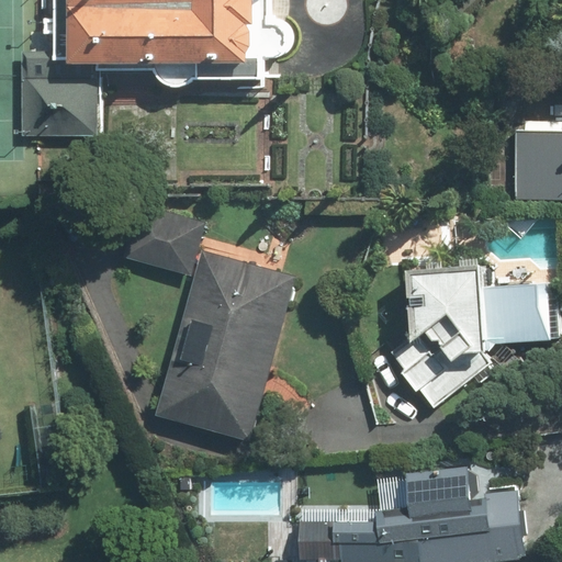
[(58,0),(59,60),(102,60),(102,69),(159,69),(163,77),(168,83),(176,86),(187,86),(194,82),(199,78),(271,78),(271,56),(282,56),(290,52),(295,43),(295,31),(291,23),(283,18),(277,18),(277,0),(58,0)]
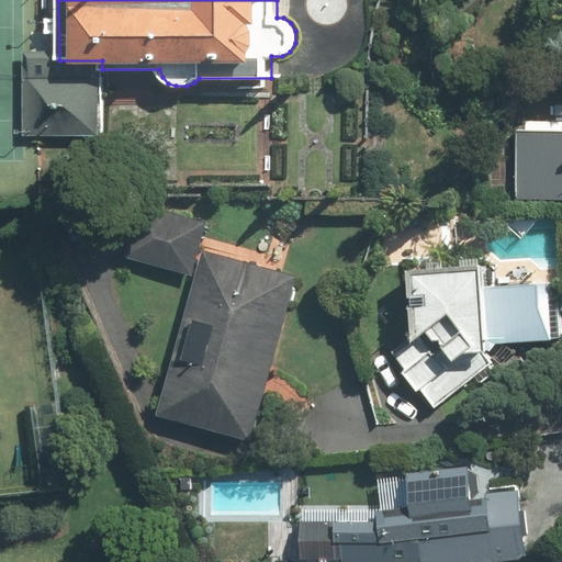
[(56,60),(30,58),(24,139),(98,144),(101,81),(55,78),(56,60)]
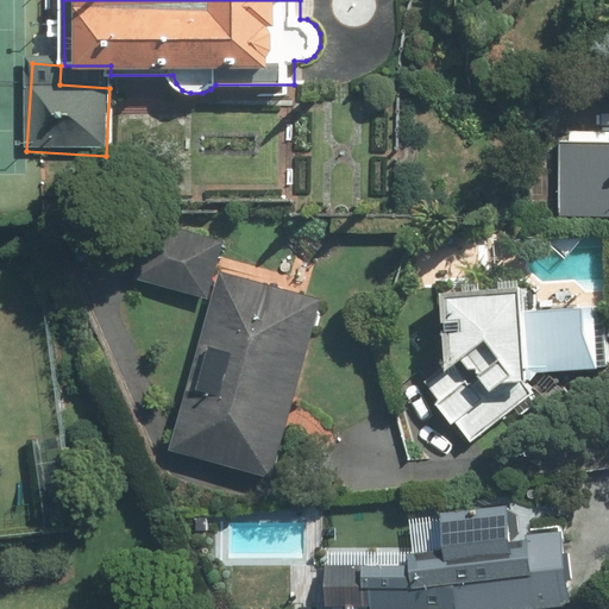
[(608,143),(557,143),(557,217),(608,215),(608,143)]
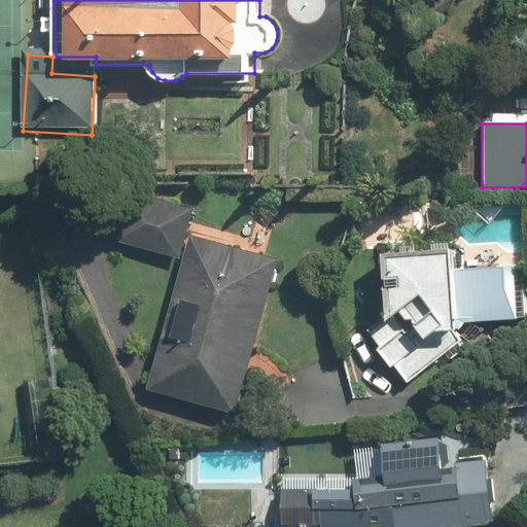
[(194,210),(133,194),(119,242),(180,258),(194,210)]
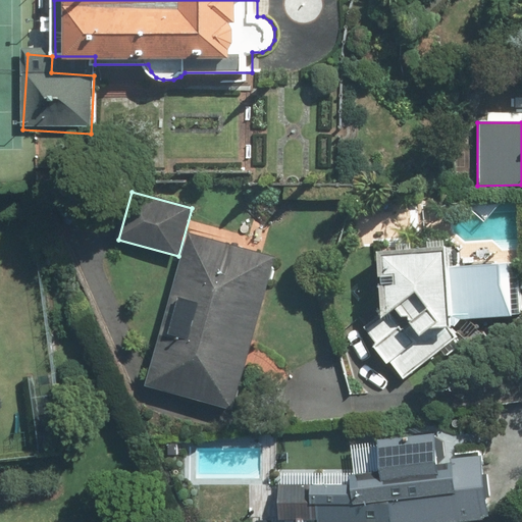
[(275,257),(188,233),(146,385),(233,409),(275,257)]
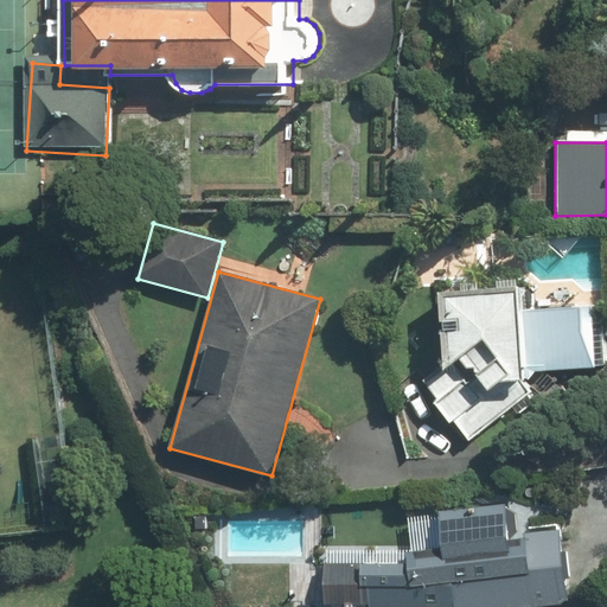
[(524,283),(445,292),(451,358),(422,379),(470,438),(530,391),(521,379),(532,377),(531,368),(598,364),(590,305),(524,311),(524,283)]
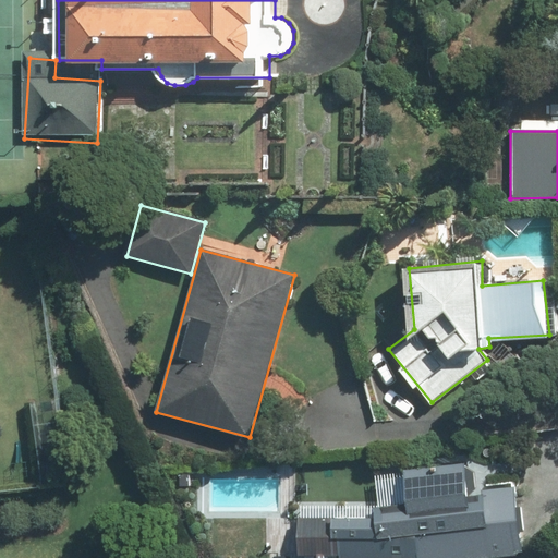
[(414,501),(379,507),(313,505),(313,553),(341,553),(341,557),(373,557),(475,557),(520,553),(513,489),(469,495),(465,464),(410,473),(414,501)]
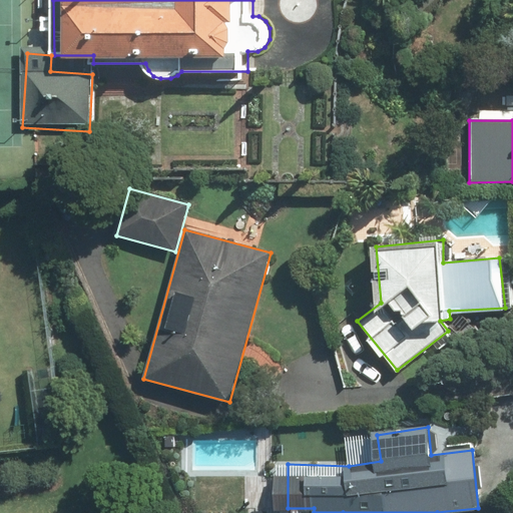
All buildings are outlined.
